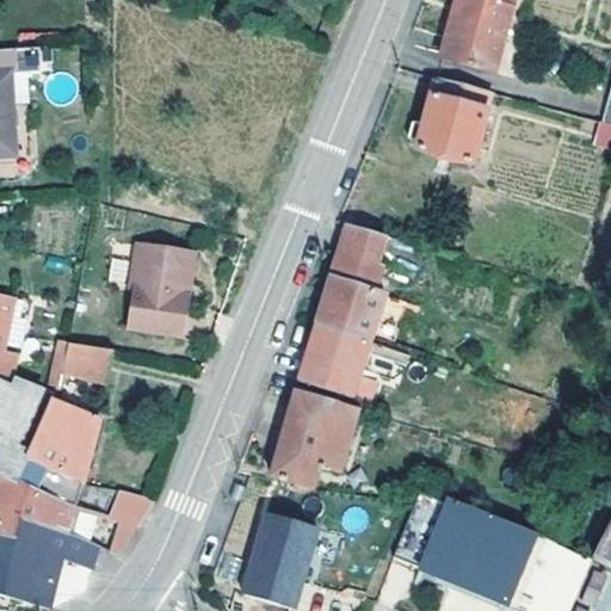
[(512,6),(488,0),(457,0),(443,56),(495,69),(512,6)]
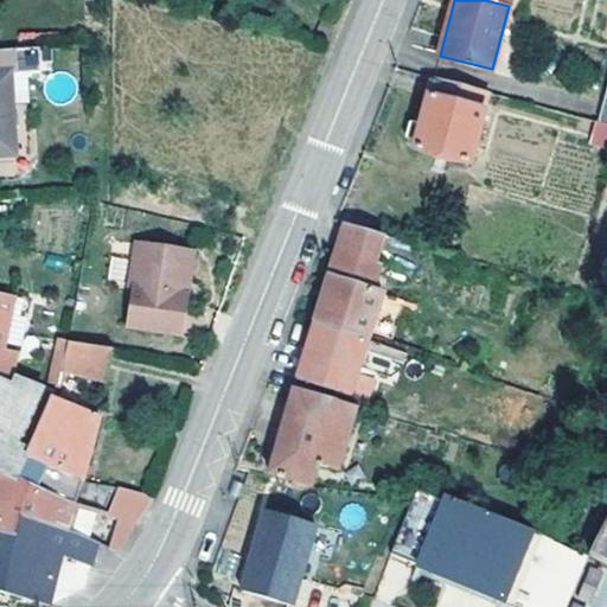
[(39,46),(0,48),(0,154),(14,154),(11,72),(40,71),(39,46)]
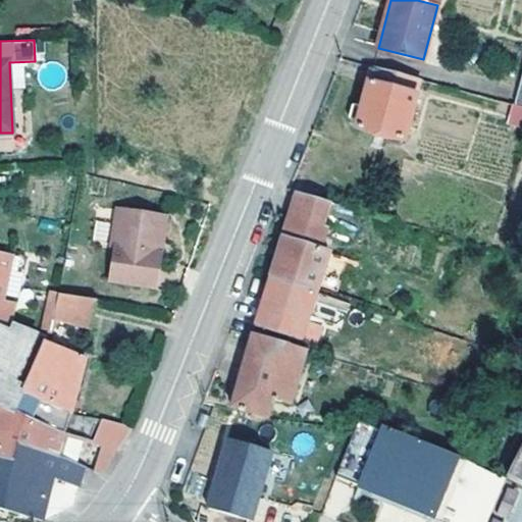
[(421,77),(373,65),(362,105),(355,103),(350,117),(359,120),(357,127),(405,140),(421,77)]
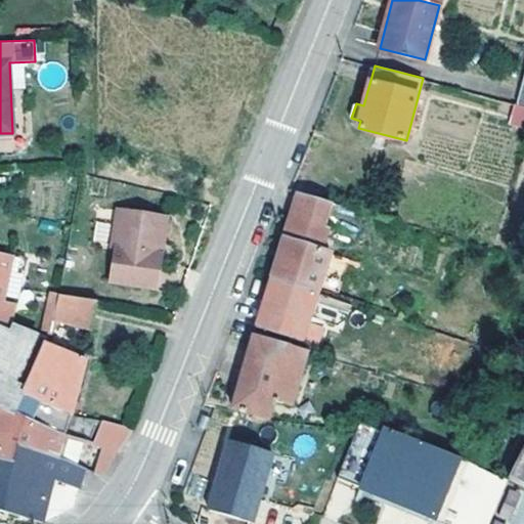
[(286,236),(313,245),(319,225),(323,227),(332,202),(299,191),(286,236)]
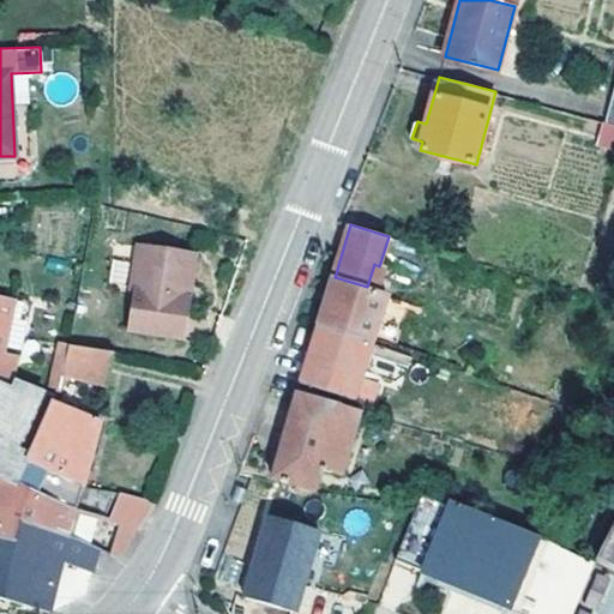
[(172,296),(178,253),(136,247),(130,292),(134,293),(128,330),(174,336),(180,298),(172,296)]
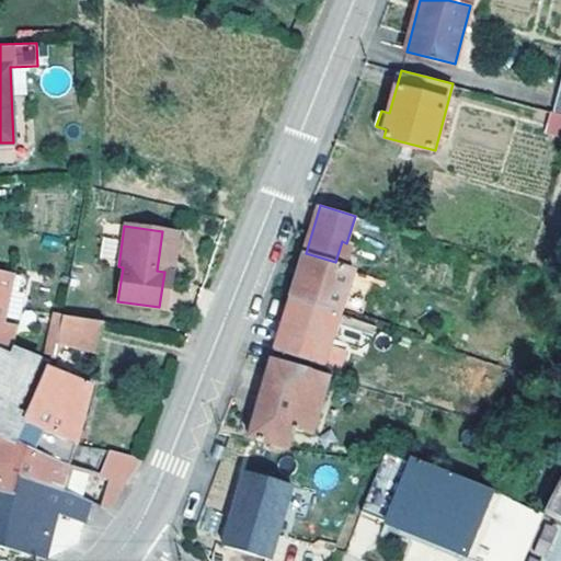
[(157,271),(164,272),(170,232),(162,231),(157,271)]
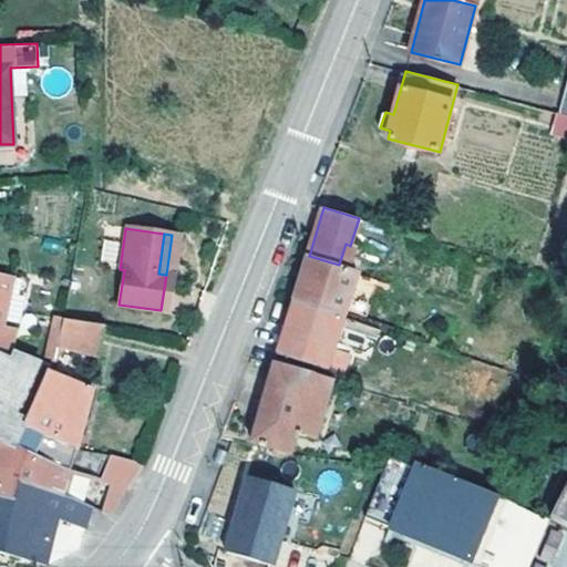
[(356,247),(350,246),(346,244),(339,265),(349,268),(356,247)]
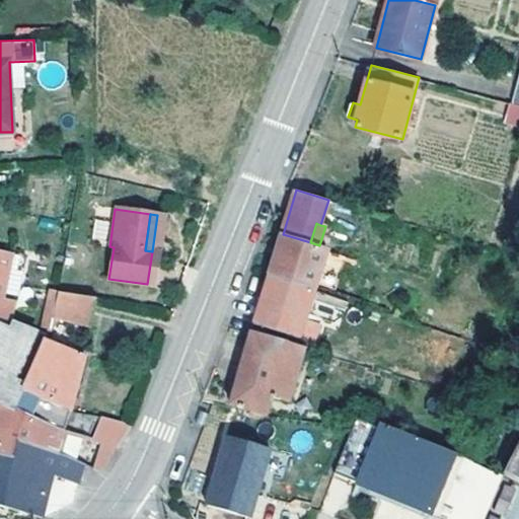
[(310,242),(283,234),(277,251),(270,275),(315,289),(327,247),(319,245),(310,242)]
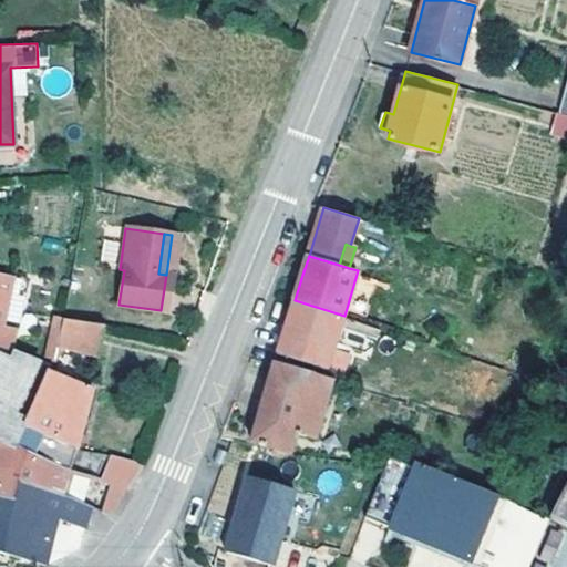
[(12,277),(0,274),(0,350),(10,354),(9,350),(16,328),(2,323),(12,277)]
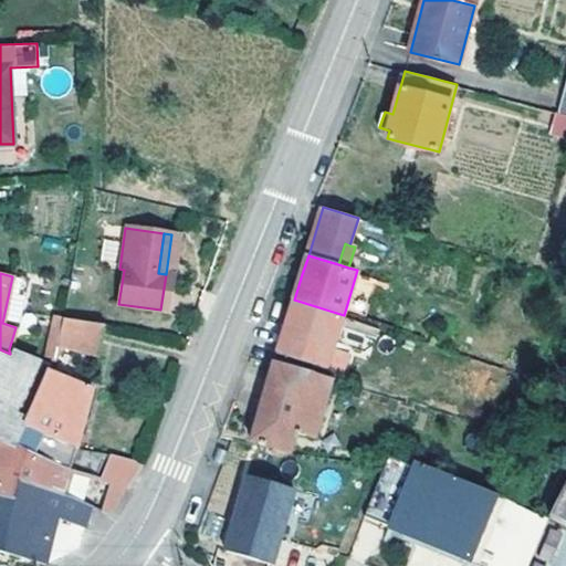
[(334,347),(344,315),(294,300),(284,333),(278,353),(343,373),(349,352),(334,347)]
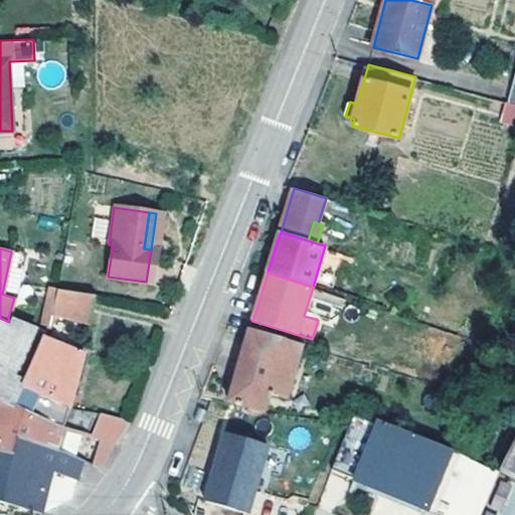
[(42,324),(46,325),(48,326),(51,312),(56,290),(49,287),(42,324)]
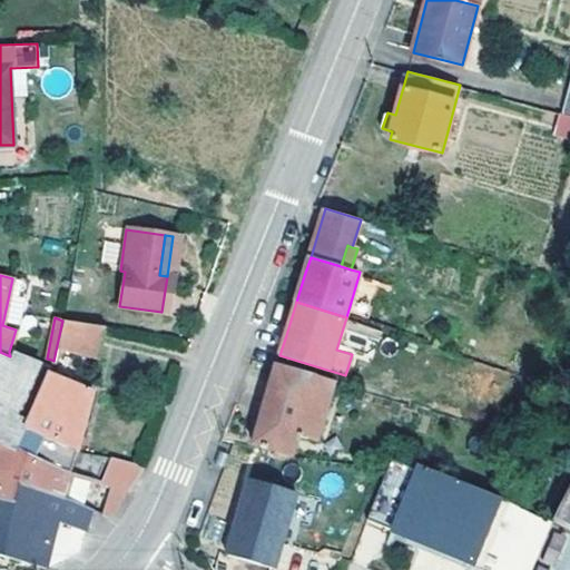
[(106,327),(62,321),(57,345),(101,356),(106,327)]
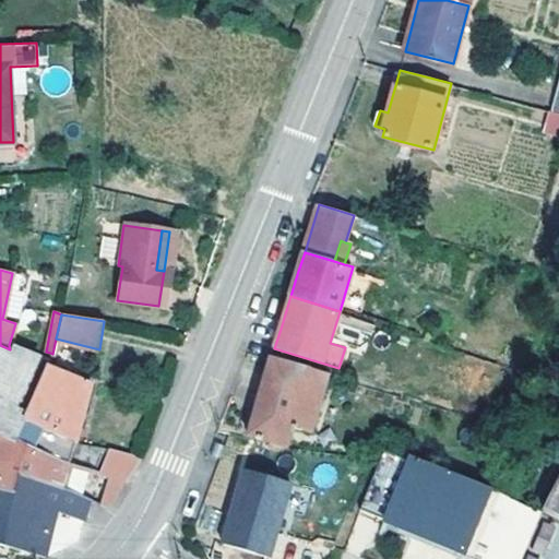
[(0,399),(25,411),(45,365),(47,359),(12,344),(10,349),(0,345),(0,399)]
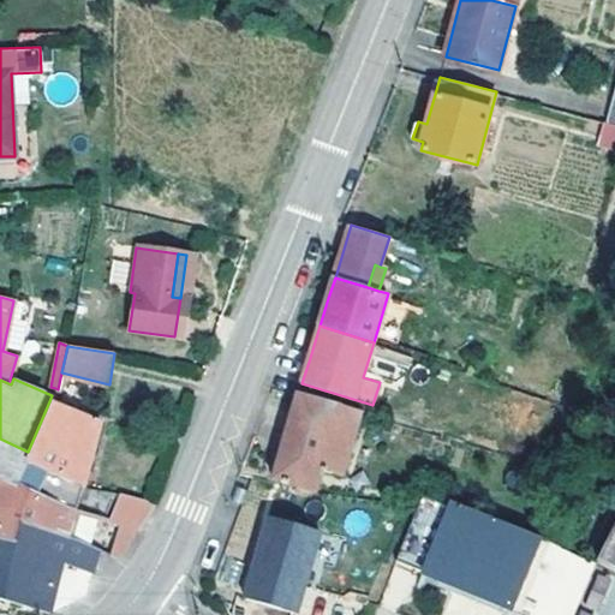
[(305,488),(315,489),(323,469),(342,475),(362,412),(298,394),(282,446),(273,478),(305,488)]
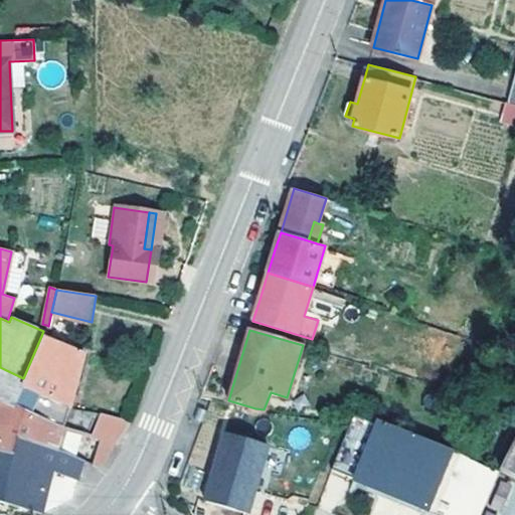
[(84,351),(41,336),(23,378),(40,395),(69,407),(84,351)]
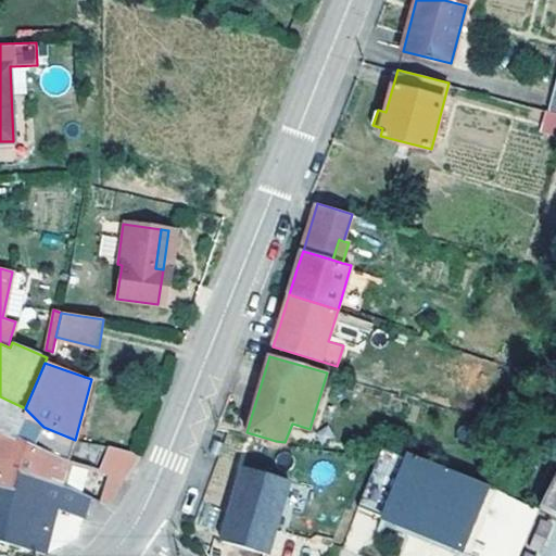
[(70,462),(75,440),(43,427),(25,408),(0,396),(0,431),(63,460),(70,462)]
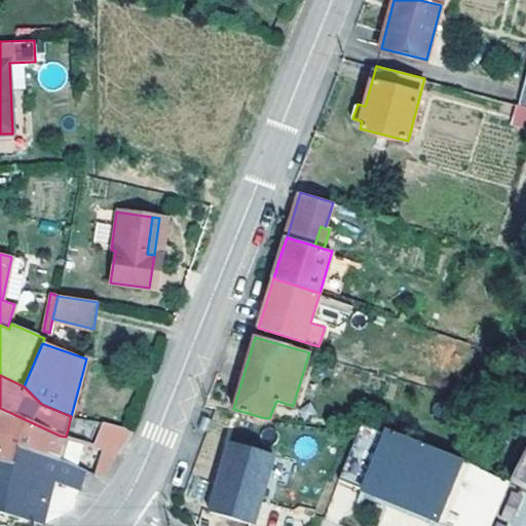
[(0,458),(77,472),(87,443),(66,437),(60,436),(0,408),(0,458)]
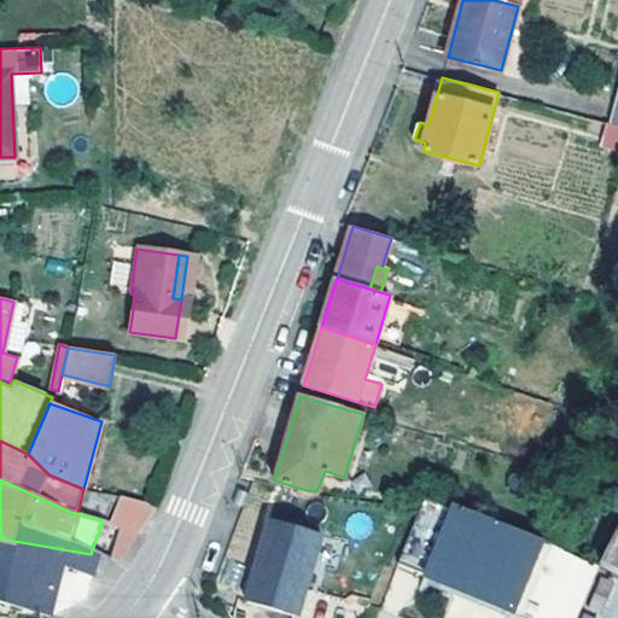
[(123,496),(110,523),(140,530),(156,505),(123,496)]
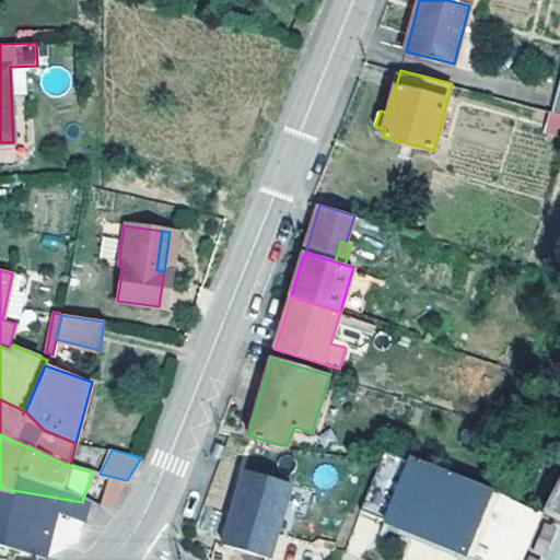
[(361,510),(385,520),(409,461),(386,451),(361,510)]
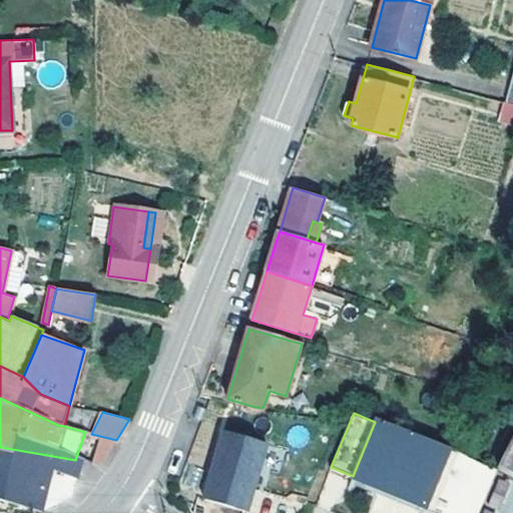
[(375,422),(353,476),(428,507),(452,450),(376,419),(375,422)]
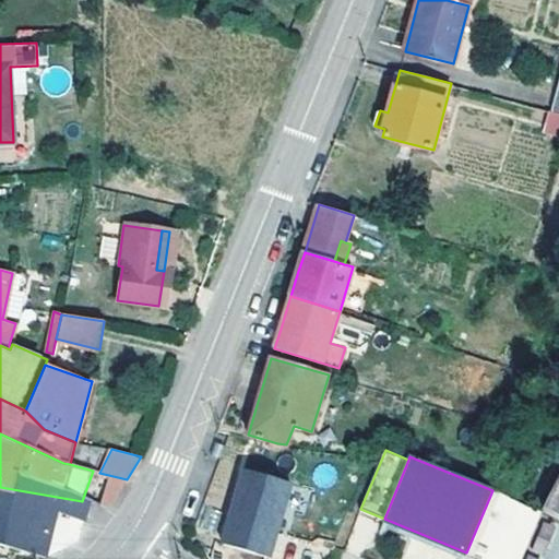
[(287,480),(240,468),(218,542),(265,555),(276,520),(271,519),(275,504),(282,500),(287,480)]
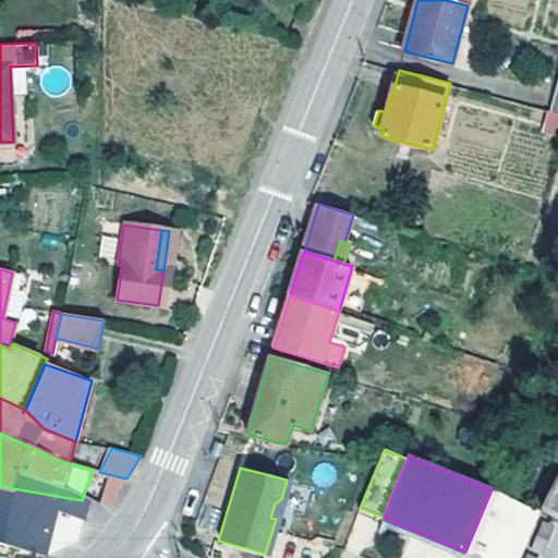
[(109,487),(117,494),(126,478),(99,472),(94,482),(109,487)]
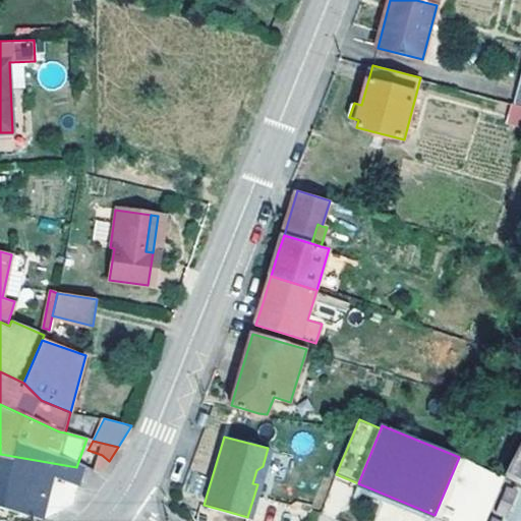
[(520,445),(507,473),(520,480),(520,445)]
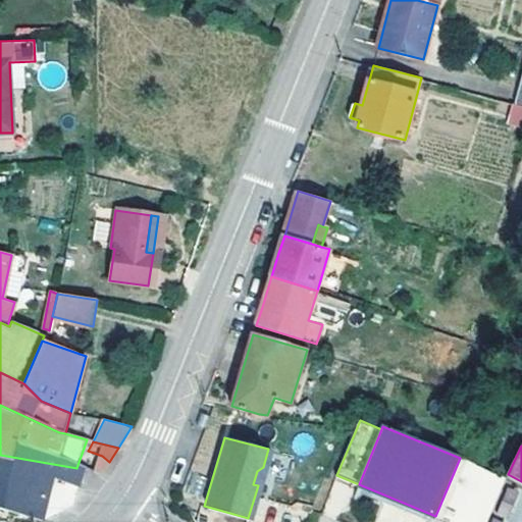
[(85,468),(76,468),(0,455),(0,508),(33,517),(42,520),(49,477),(80,485),(85,468)]
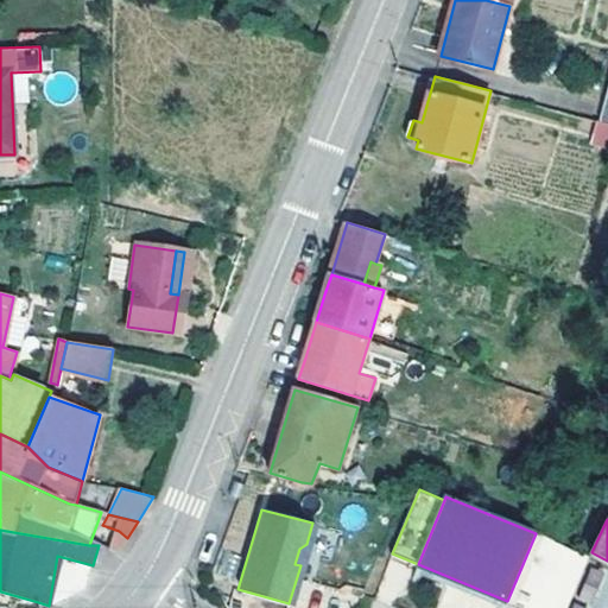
[(536,533),(507,601),(524,607),(567,607),(589,556),(536,533)]
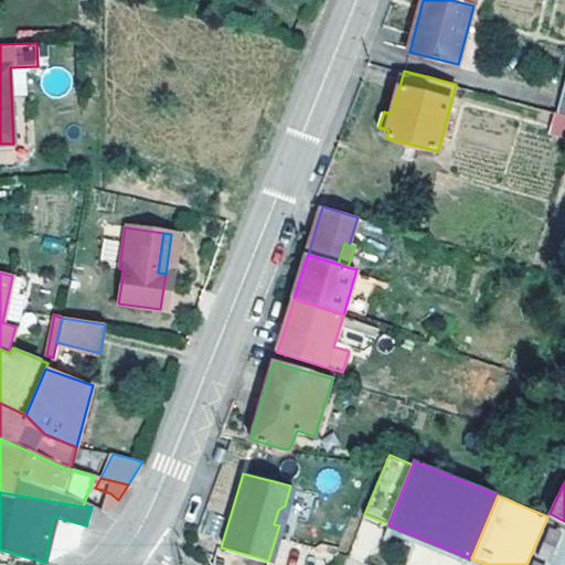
[(279,525),(285,505),(278,510),(274,524),(279,525)]
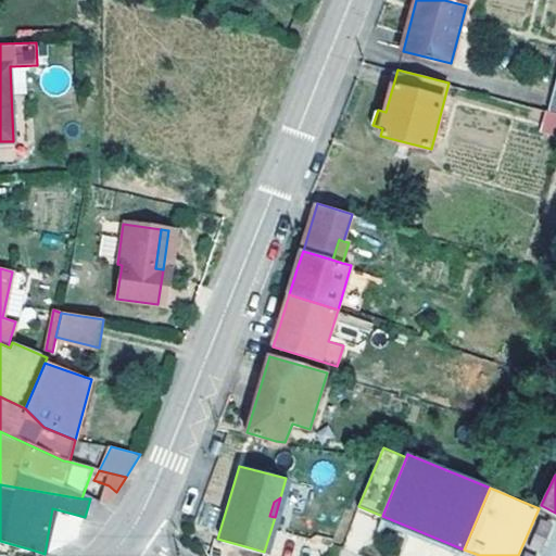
[(80,530),(85,517),(52,508),(45,554),(54,548),(60,526),(80,530)]
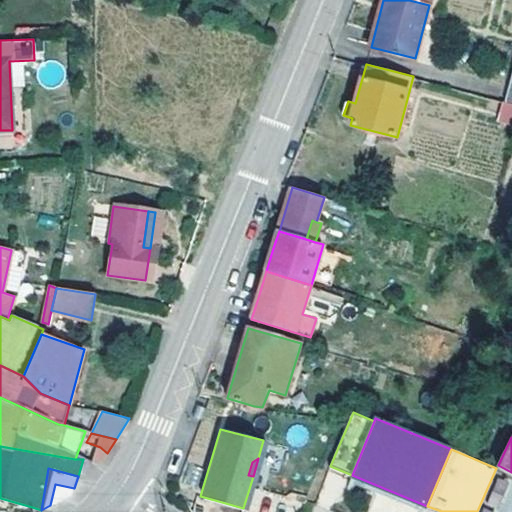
[(424,511),(427,506),(352,475),(349,481),(424,511)]
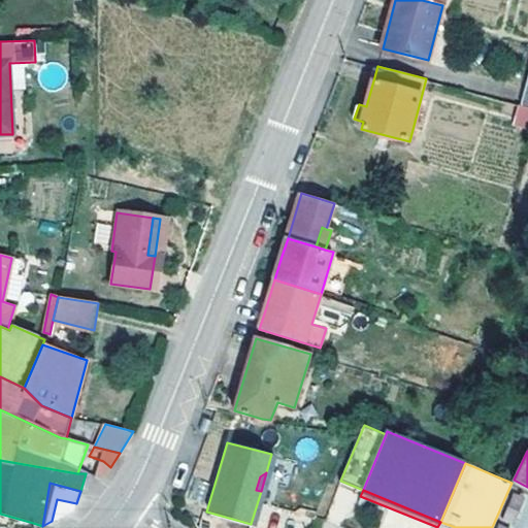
[(513,493),(502,519),(512,523),(523,497),(513,493)]
